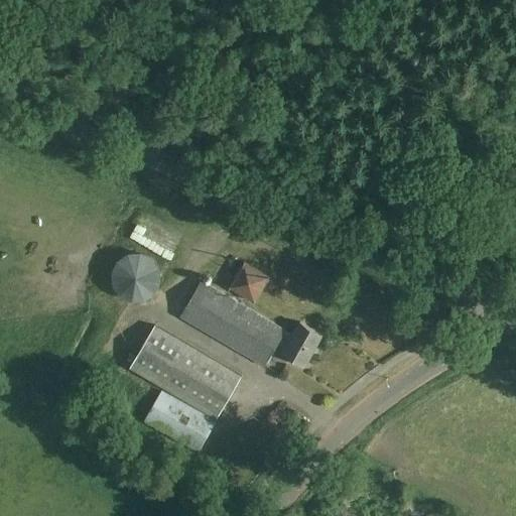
[(155,247),(165,226),(139,213),(128,233),(155,247)]
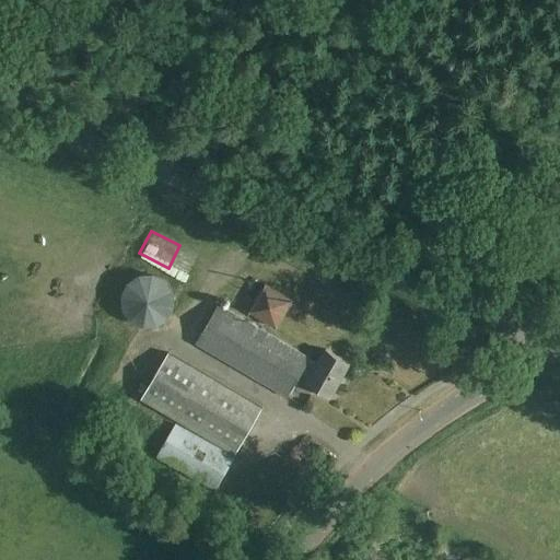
[(131,279),(128,282),(126,286),(123,295),(123,305),(124,311),(126,315),(129,318),(135,323),(139,325),(143,326),(148,327),(153,327),(156,326),(162,324),(170,317),(172,314),(174,310),(176,304),(175,294),(173,289),(170,284),(166,280),(163,277),(158,275),(152,273),(147,273),(141,275),(136,276),(131,279)]
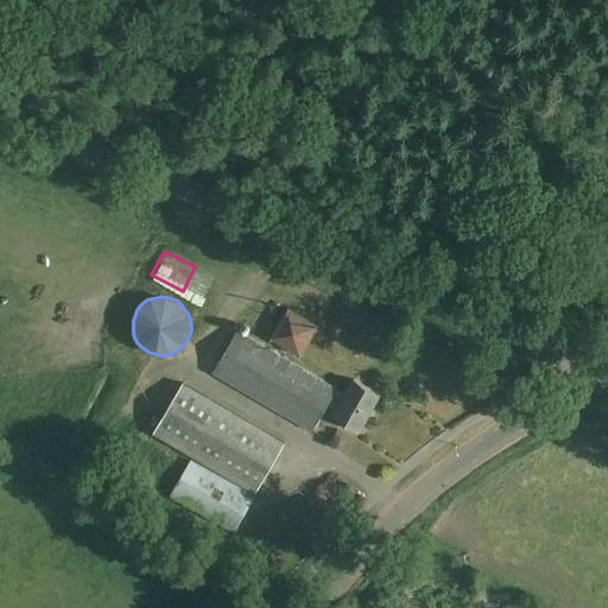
[(282,298),(265,331),(296,348),(312,314),(282,298)]
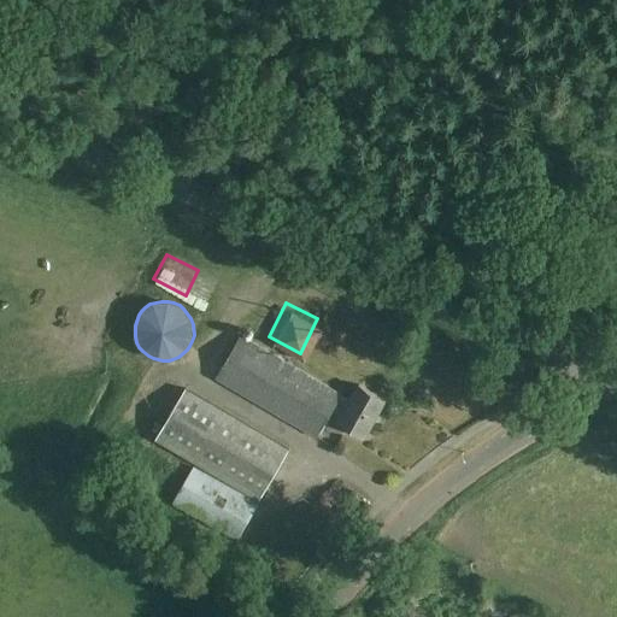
[(216,380),(318,438),(334,411),(342,415),(338,422),(365,438),(386,403),(358,387),(350,401),(341,397),(342,394),(241,336),(216,380)]
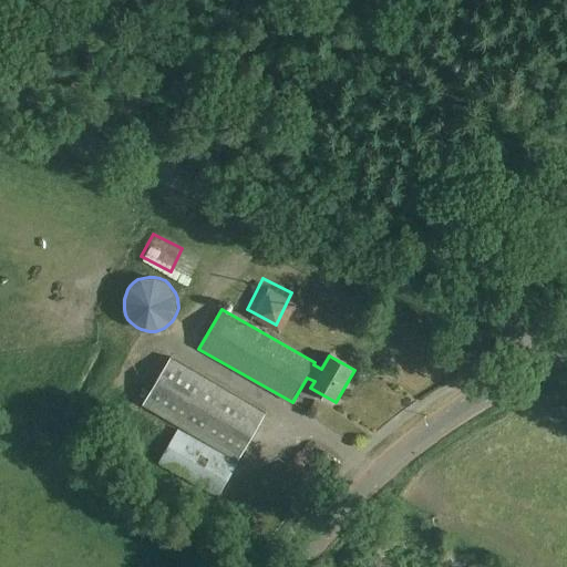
[(238,460),(266,413),(171,357),(143,403),(238,460)]
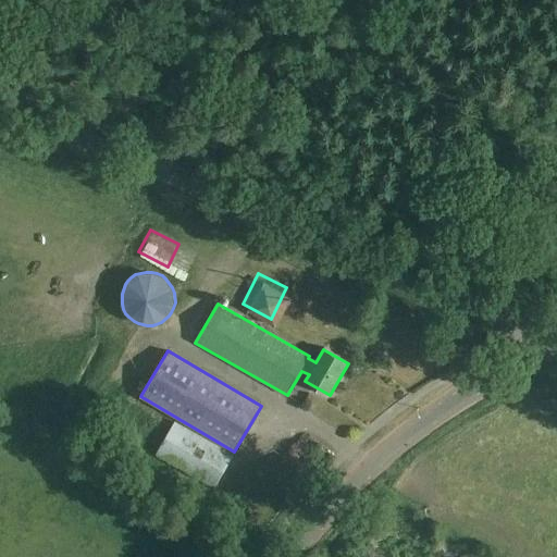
[(175,422),(157,454),(214,486),(233,455),(175,422)]
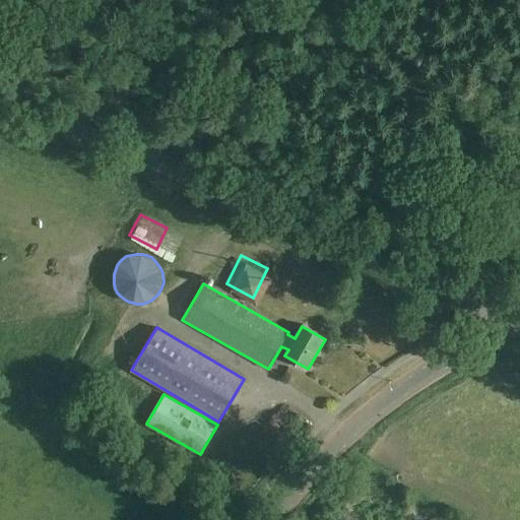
All buildings are outlined.
